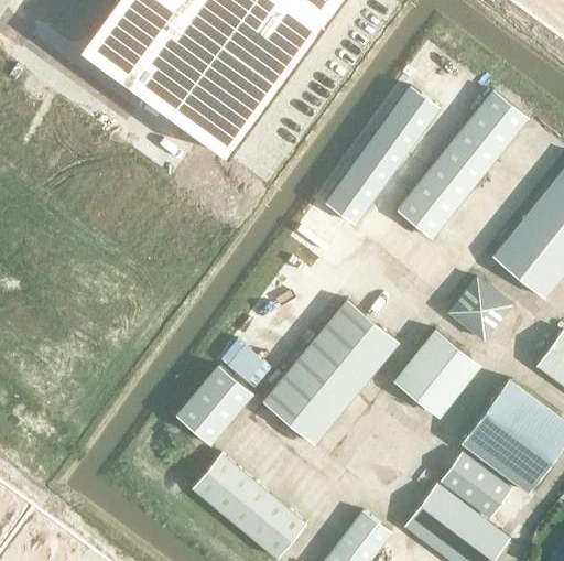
[(114,0),(88,36),(79,49),(123,81),(192,131),(199,137),(227,157),(264,105),(340,0),(114,0)]
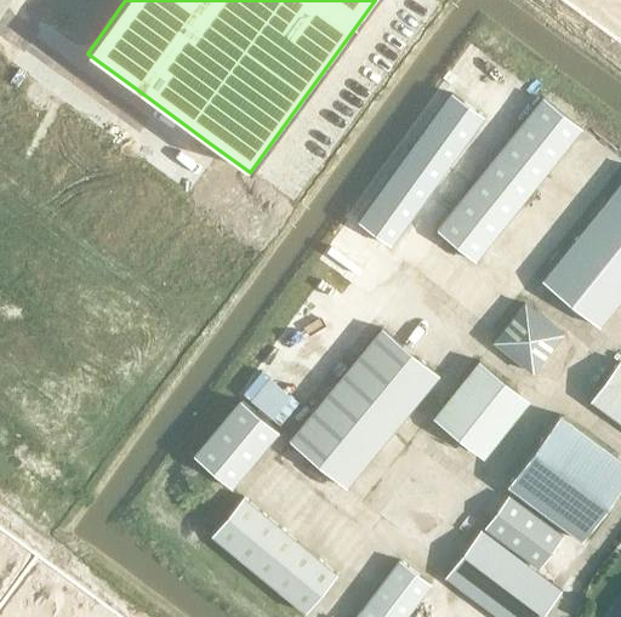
[(620,0),(557,0),(620,47),(620,0)]
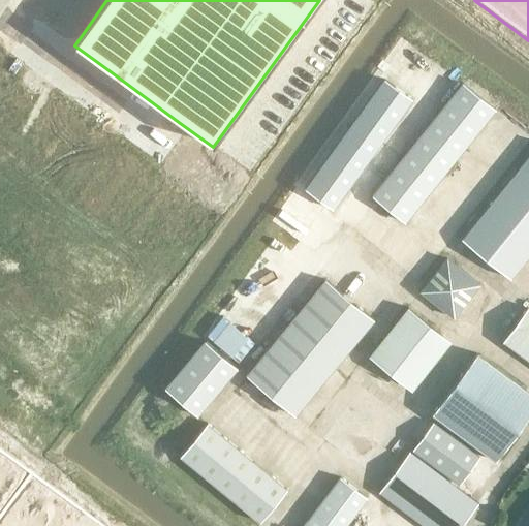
[(497,107),(502,101),(472,78),(467,83),(497,107)]
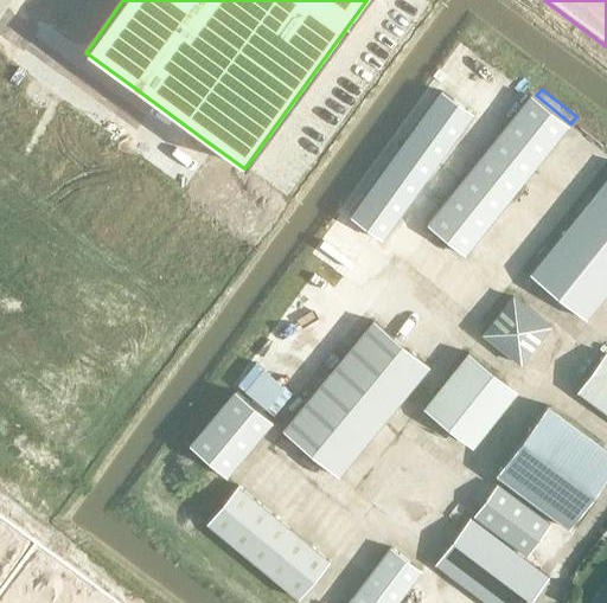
[(442,94),(350,219),(381,242),(472,116),(442,94)]
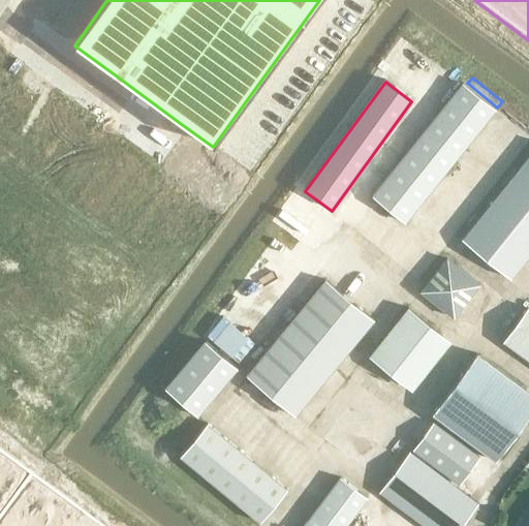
[(463,85),(372,198),(404,224),(495,112),(463,85)]
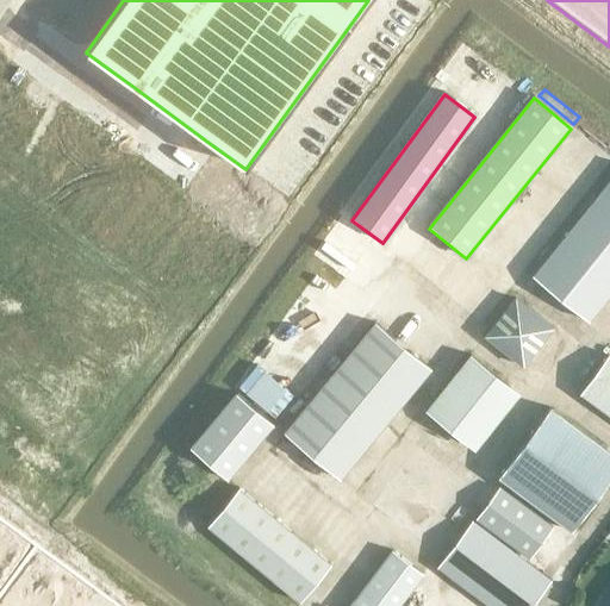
[(587,323),(609,295),(609,180),(531,279),(587,323)]
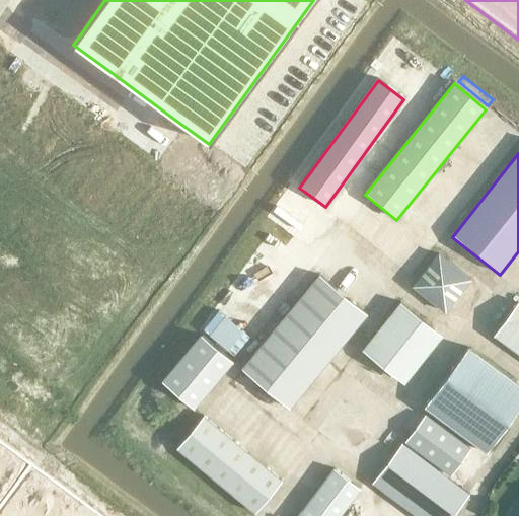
[(444,313),(469,282),(438,256),(413,288),(444,313)]
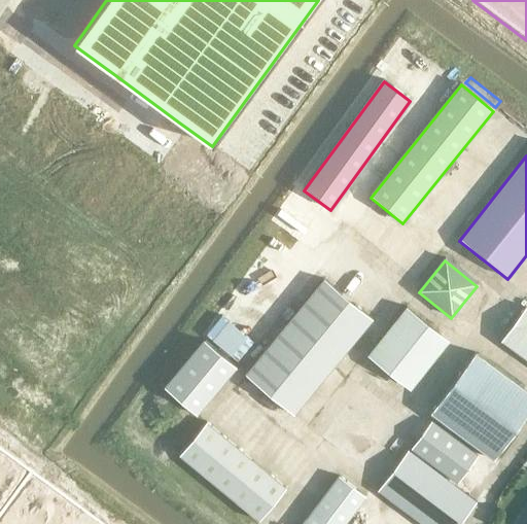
[(372,320),(324,281),(245,376),(293,416),(372,320)]
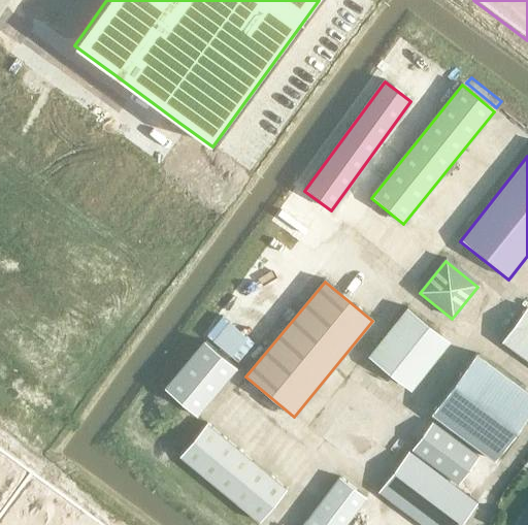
[(407,308),(367,357),(400,384),(439,335),(407,308)]
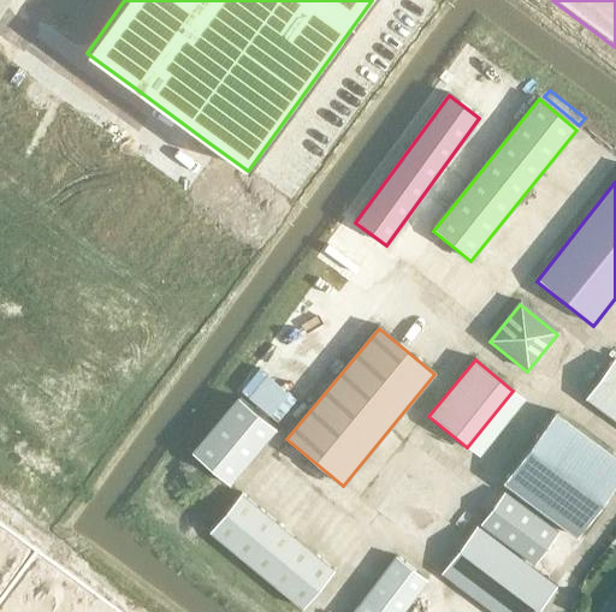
[(615,362),(614,361),(585,399),(615,422),(615,362)]
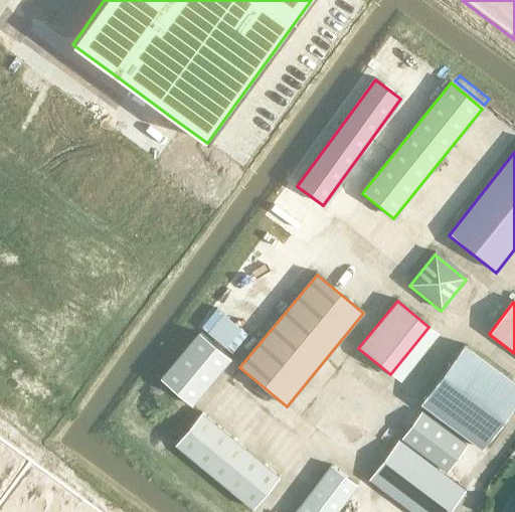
[(229,343),(236,349),(249,333),(217,307),(199,329),(223,349),(229,343)]
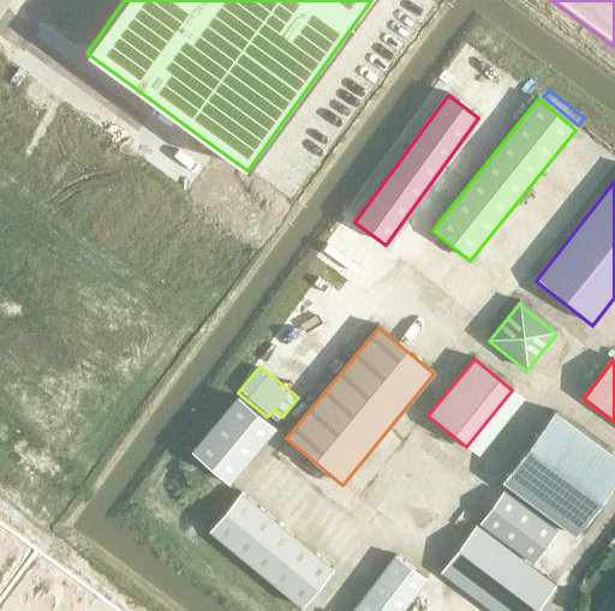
[(191,454),(228,485),(275,430),(238,399),(191,454)]
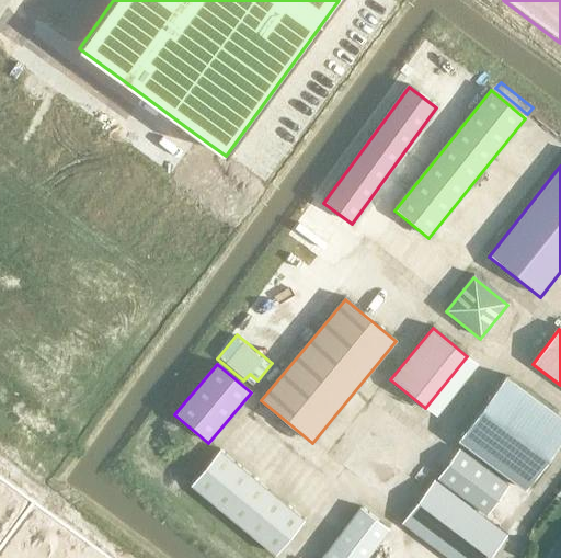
[(525,491),(560,442),(560,418),(505,377),(457,441),(525,491)]
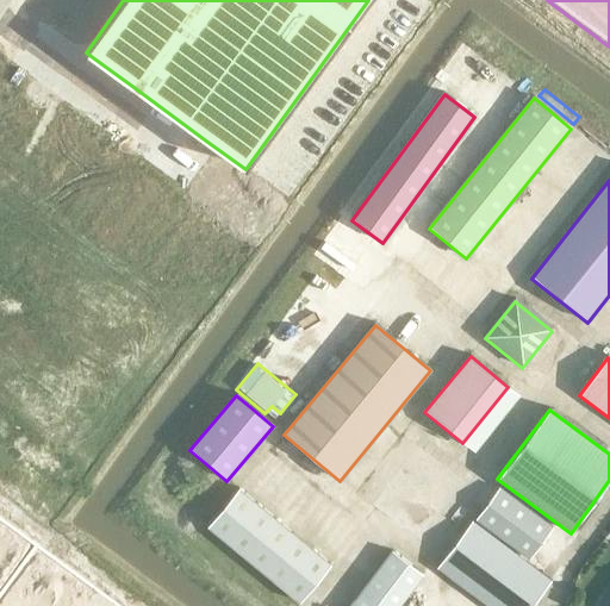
[(475,519),(529,560),(553,528),(499,488),(475,519)]
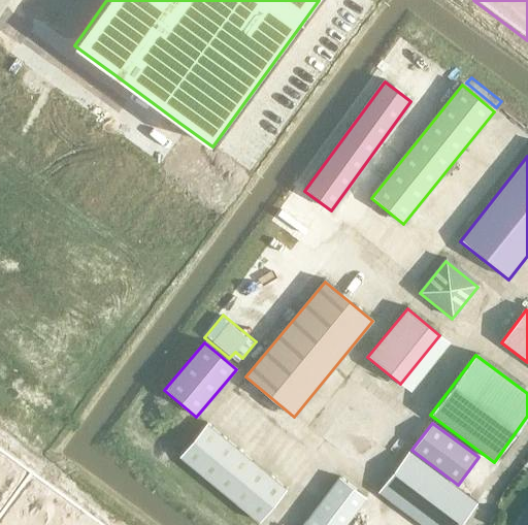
[(206,424),(179,457),(259,523),(286,490),(206,424)]
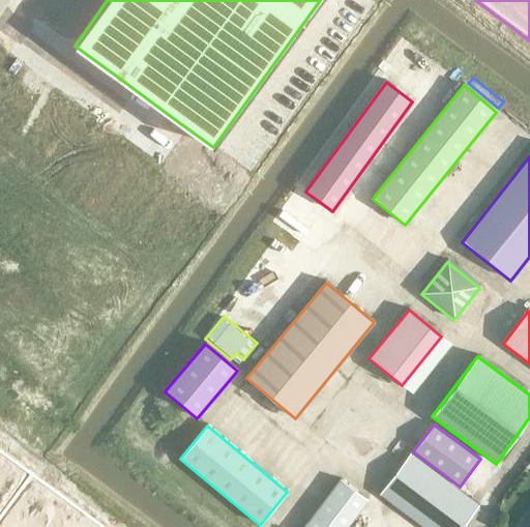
[(100,526),(0,452),(0,526),(100,526)]
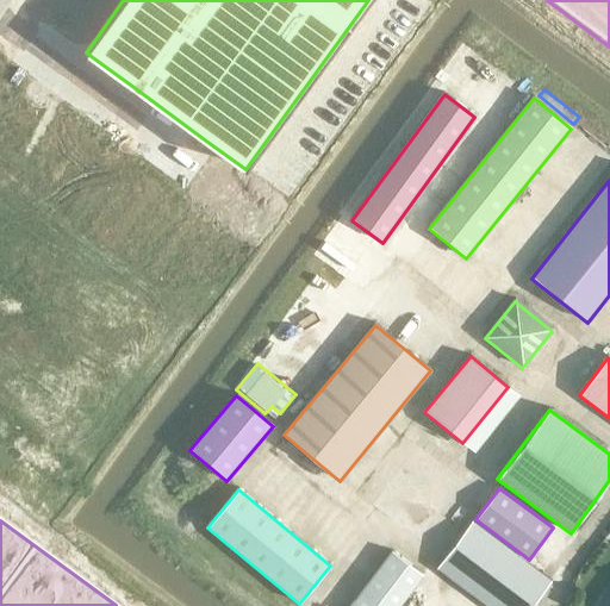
[(530,605),(549,581),(542,575),(520,558),(518,558),(473,524),(437,570),(485,605),(530,605)]
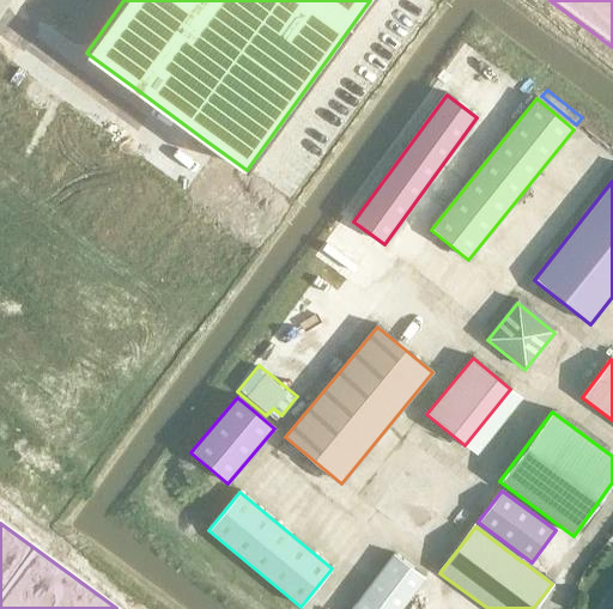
[(394,555),(352,608),(401,608),(425,578),(394,555)]
